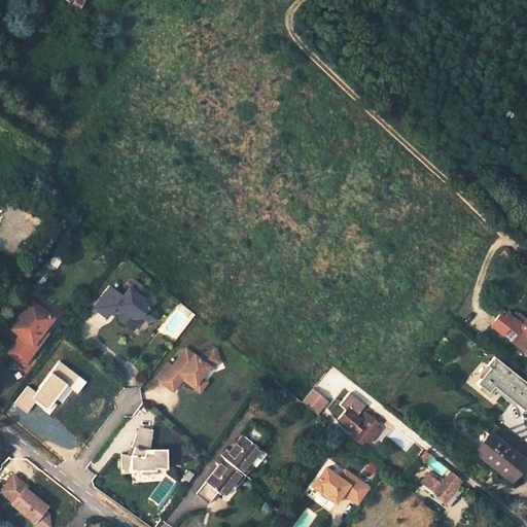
[(508,260),(514,254),(506,247),(501,253),(508,260)]
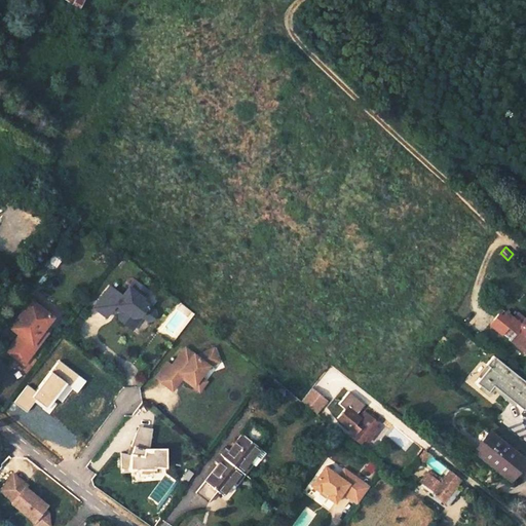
[(115,303),(121,307),(118,311),(118,318),(124,323),(129,315),(141,314),(146,318),(150,318),(154,313),(154,309),(147,305),(148,304),(142,299),(147,291),(133,279),(121,295),(108,286),(92,306),(106,315),(115,303)]
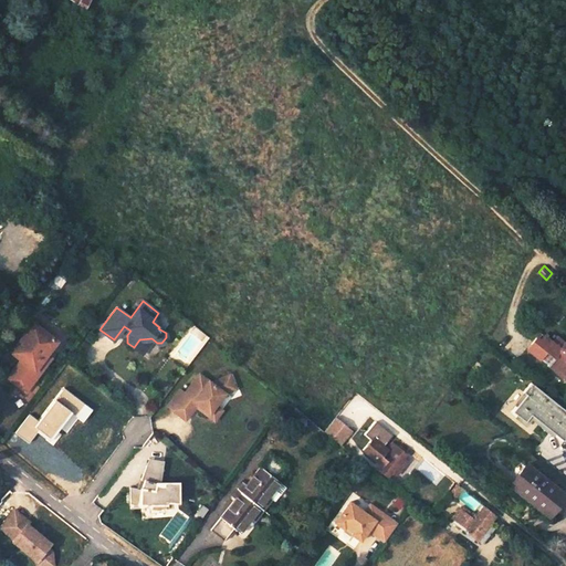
[(32,325),(10,354),(24,364),(31,368),(38,359),(39,357),(38,357),(51,338),(32,325)]
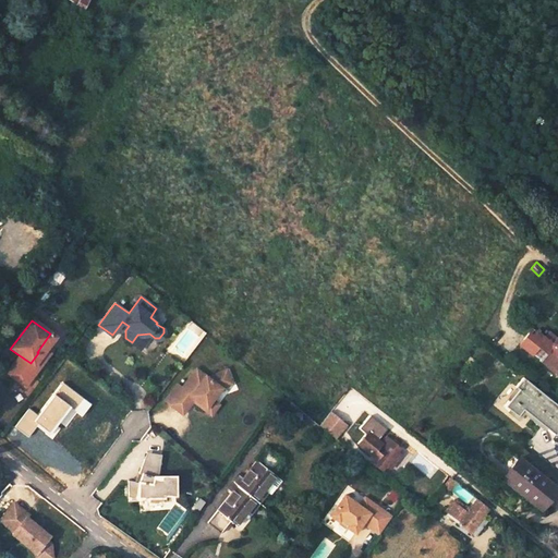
[(548,350),(557,356),(557,335),(553,342),(541,334),(532,326),(520,343),(526,349),(528,347),(529,348),(541,356),(543,358),(548,350)]
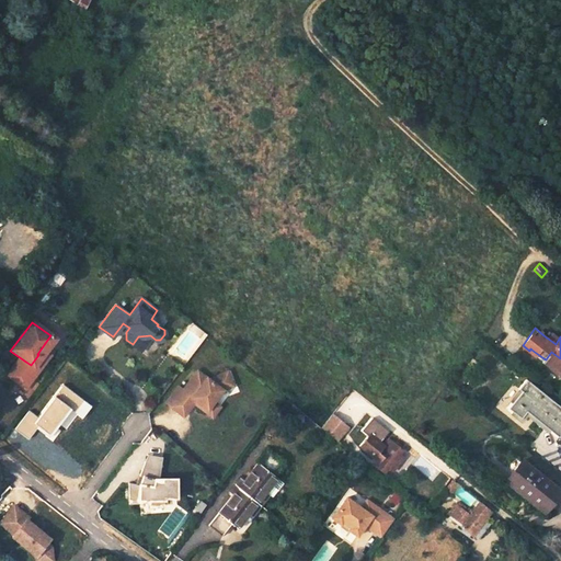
[(138,336),(133,344),(140,350),(150,335),(138,336)]
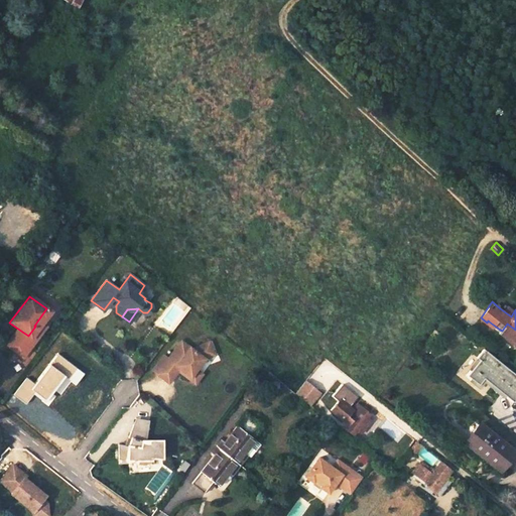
[(515,330),(507,324),(502,331),(500,330),(499,332),(515,346),(515,344),(515,330)]
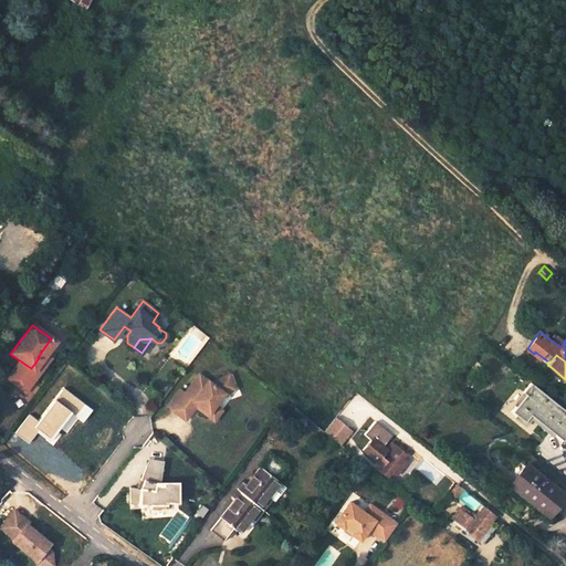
[(31,368),(24,364),(16,374),(12,371),(2,386),(21,400),(46,367),(38,359),(31,368)]
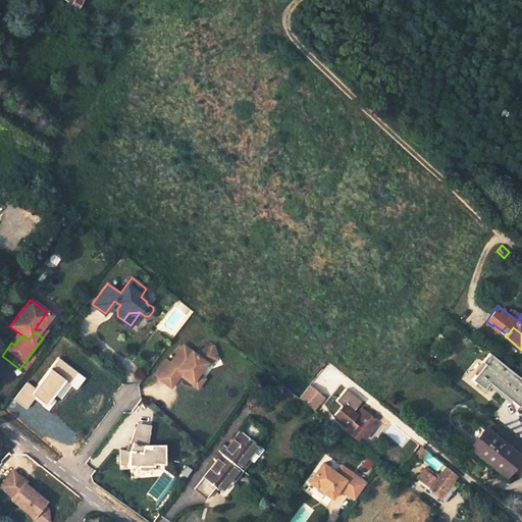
[(211,345),(193,352),(183,344),(168,362),(164,359),(153,374),(170,386),(181,371),(187,375),(184,378),(191,383),(198,373),(207,362),(216,358),(211,345)]
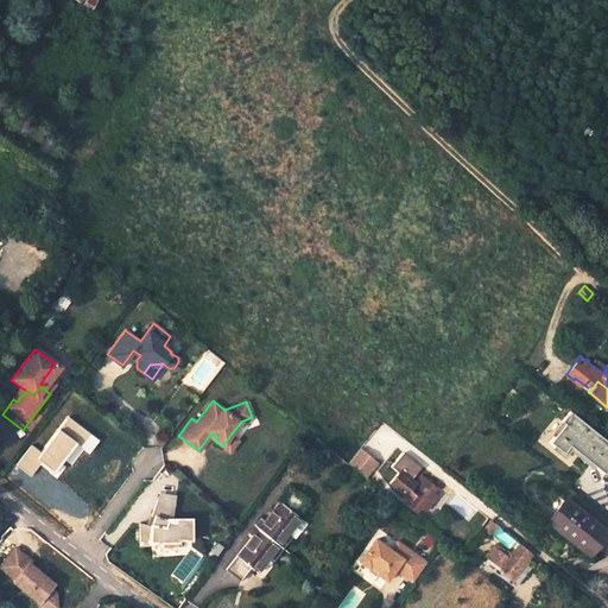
[(570,445),(606,473),(607,468),(607,442),(570,412),(563,422),(567,424),(551,444),(564,454),(570,445)]
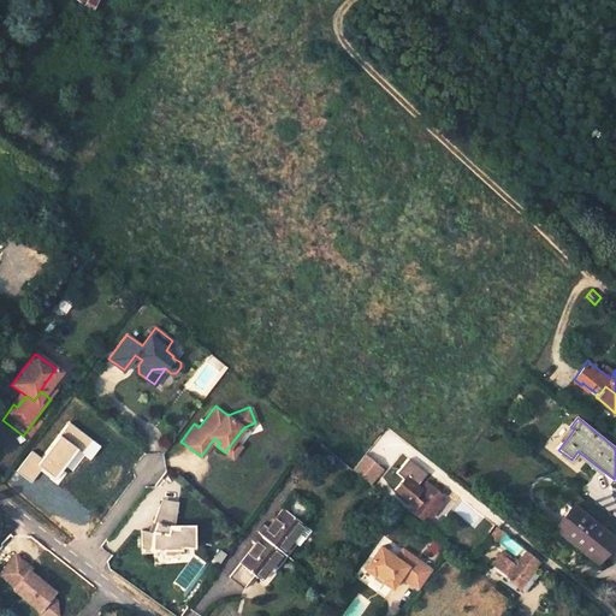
[(234,440),(225,452),(232,457),(241,445),(234,440)]
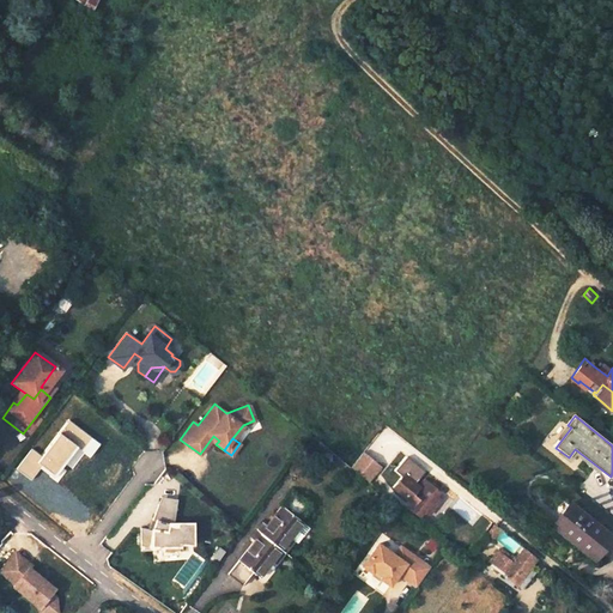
[(364,451),(351,467),(369,483),(382,468),(364,451)]
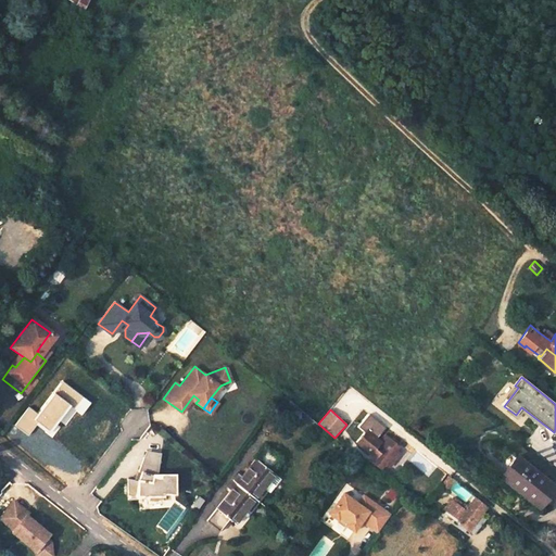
[(367,433),(378,443),(382,438),(373,429),(367,433)]
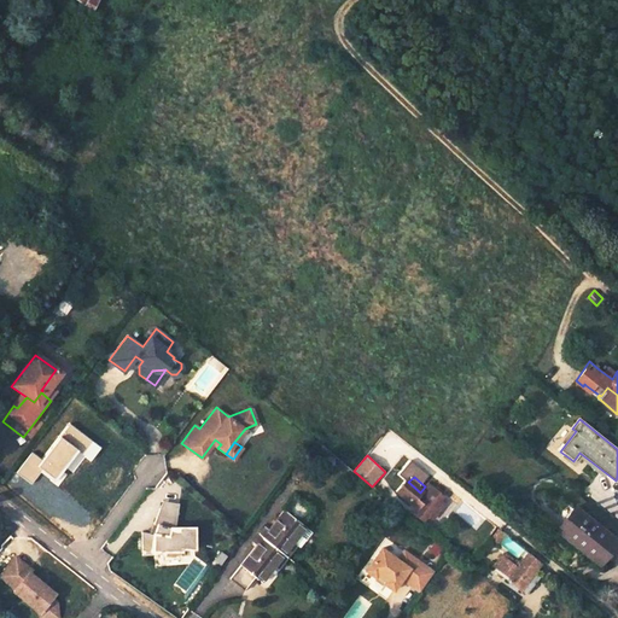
[(397,494),(417,509),(413,513),(423,520),(442,496),(427,484),(425,487),(420,493),(408,482),(407,482),(397,494)]
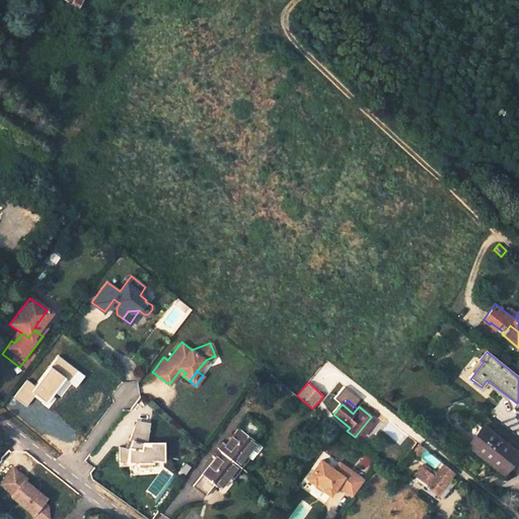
[(232,477),(246,458),(244,457),(254,443),(249,440),(257,428),(245,419),(222,448),(214,458),(193,486),(205,496),(214,486),(218,489),(229,475),(232,477)]
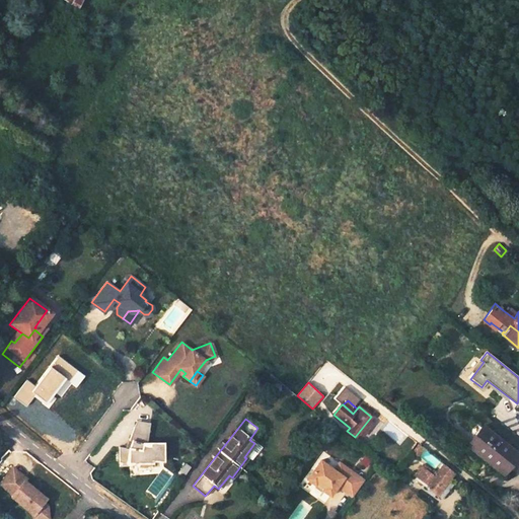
[(127,448),(119,446),(118,467),(136,465),(138,470),(152,468),(151,461),(163,461),(164,444),(151,444),(151,447),(144,447),(149,424),(135,422),(127,440),(129,441),(127,448)]
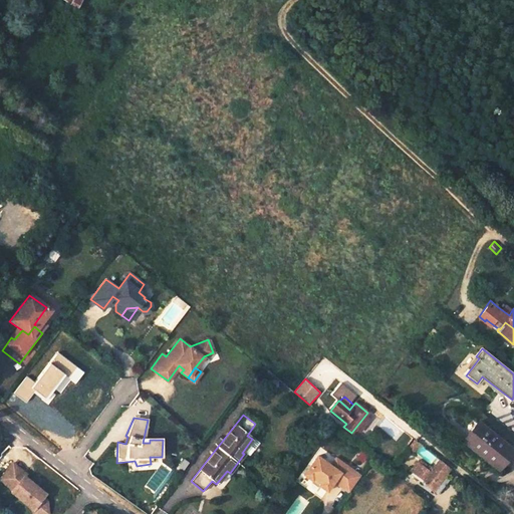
[(513,451),(477,423),(463,440),(499,468),(513,451)]
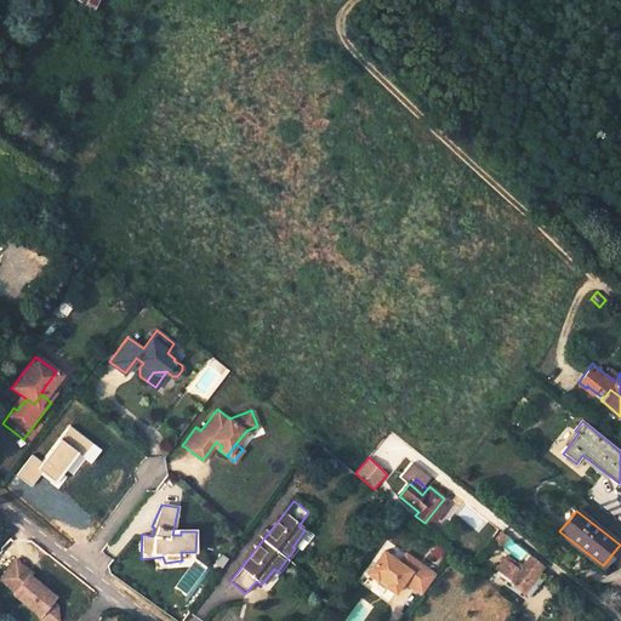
[(256,548),(266,536),(261,534),(251,545),(256,548)]
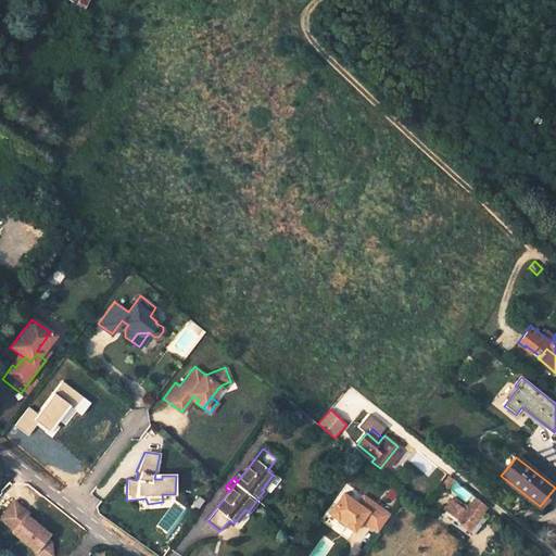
[(356,502),(342,492),(328,513),(337,518),(338,516),(345,521),(344,523),(353,530),(362,517),(365,519),(364,521),(377,530),(389,513),(363,494),(356,502)]
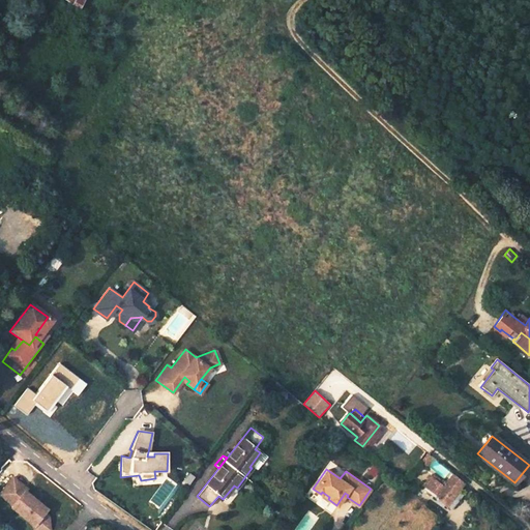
[(450,500),(454,495),(464,482),(453,474),(444,487),(440,483),(441,481),(434,475),(431,476),(423,486),(437,495),(436,497),(446,505),(450,500)]
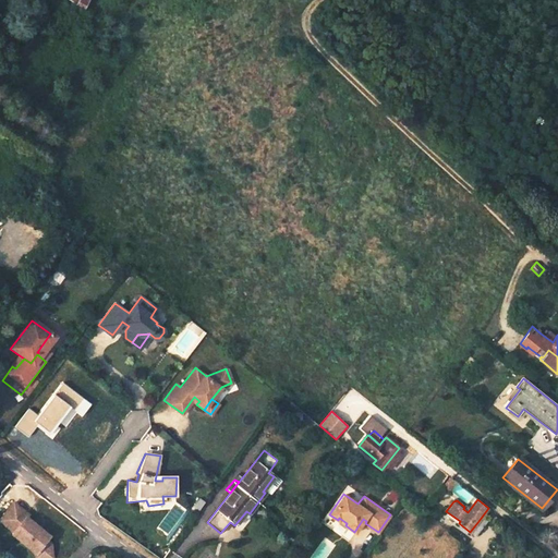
[(29,516),(14,504),(0,521),(15,533),(13,535),(36,553),(36,557),(51,557),(51,544),(47,541),(50,536),(27,518),(29,516)]
